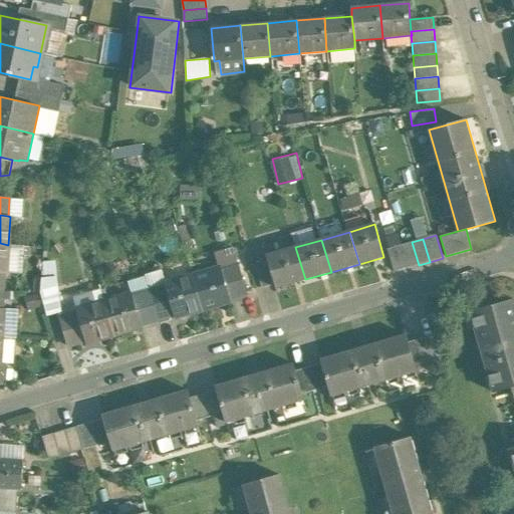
[(412,242),(399,246),(406,269),(419,265),(412,242)]
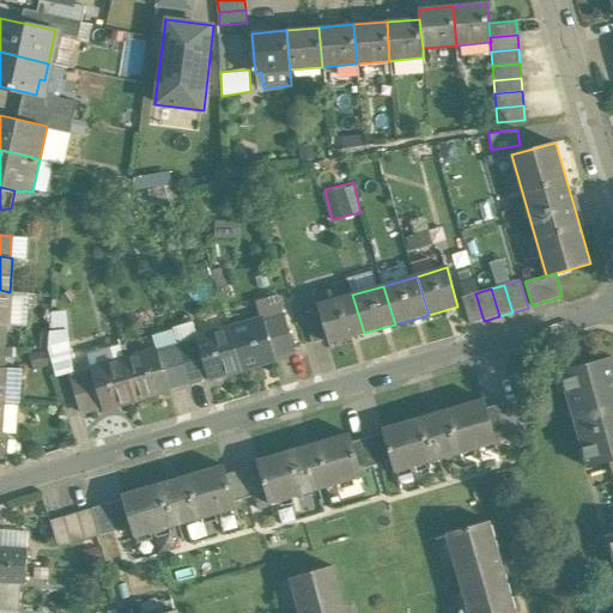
[(10,292),(0,290),(0,325),(5,325),(7,325),(10,292)]
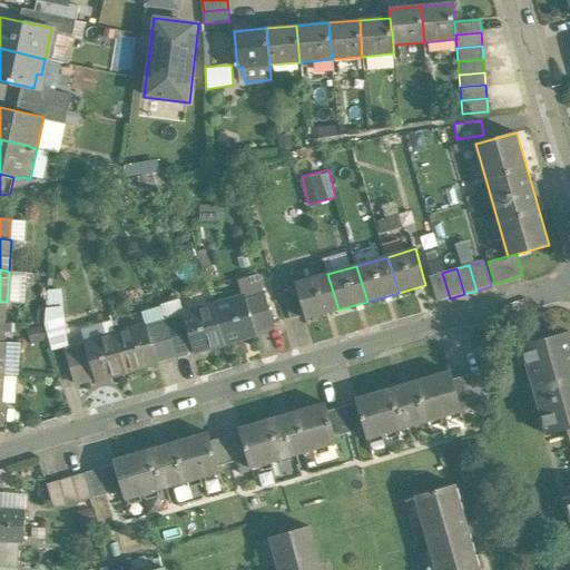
[(442,273),(430,276),(436,302),(450,298),(442,273)]
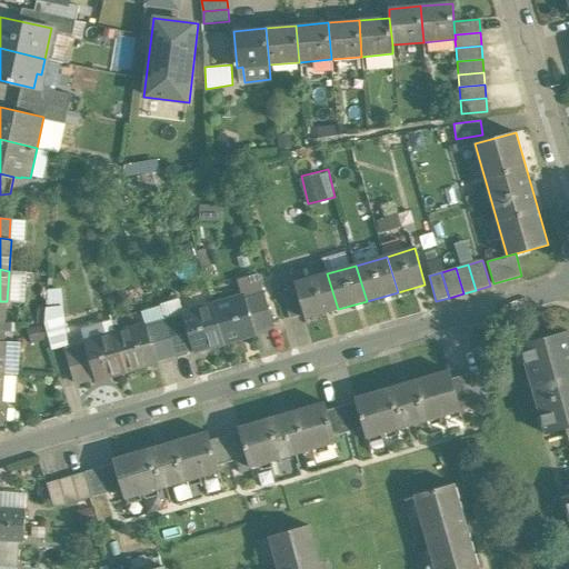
[(307,319),(338,309),(327,273),(296,282),(298,289),(306,315),(307,319)]
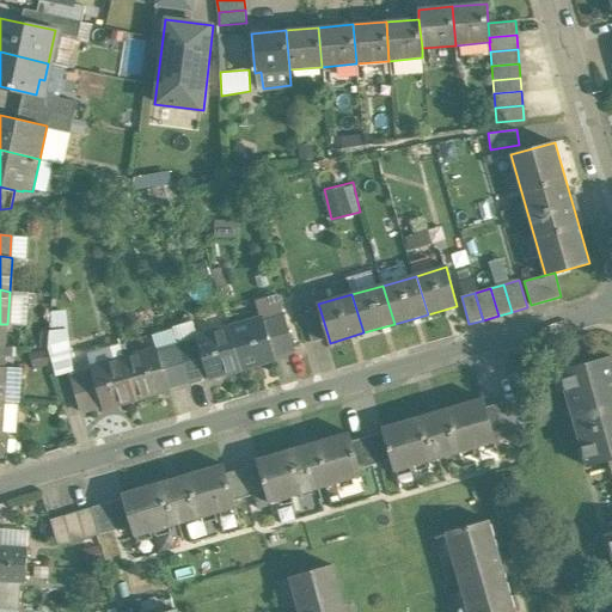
[(26,295),(11,295),(11,322),(26,322),(26,295)]
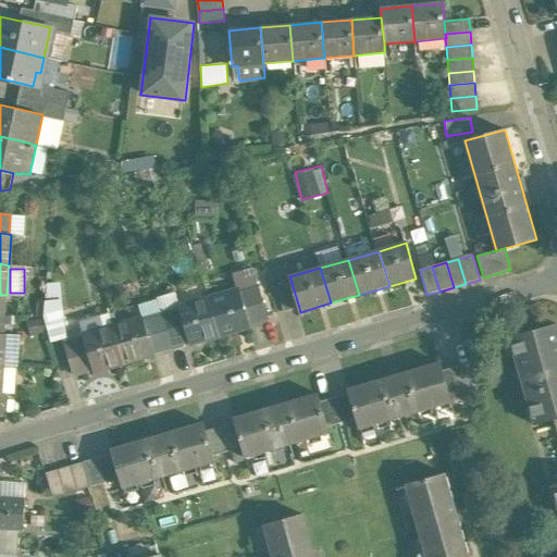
[(62,280),(45,281),(47,338),(65,337),(62,280)]
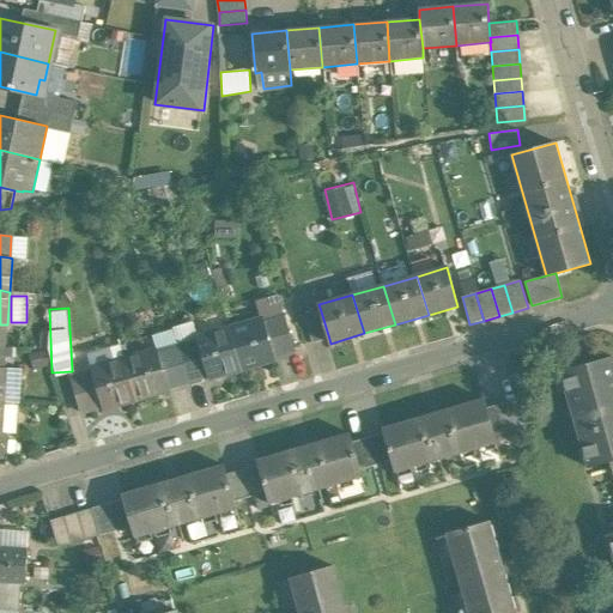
[(321,311),(304,316),(313,344),(329,339),(321,311)]
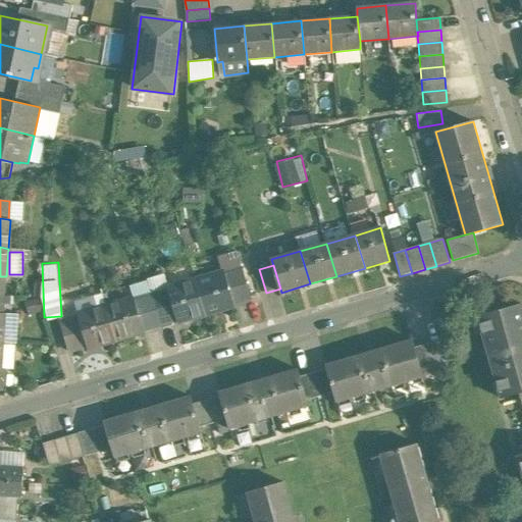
[(242,268),(224,273),(232,304),(251,299),(242,268)]
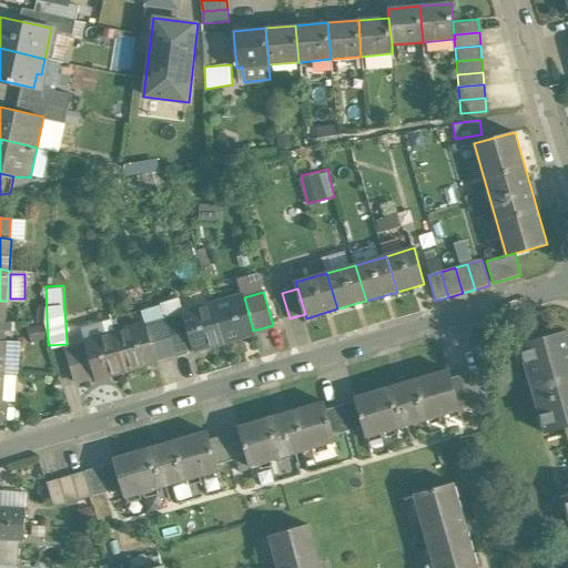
[(243,295),(213,304),(224,342),(254,333),(253,331),(244,297),(243,295)]
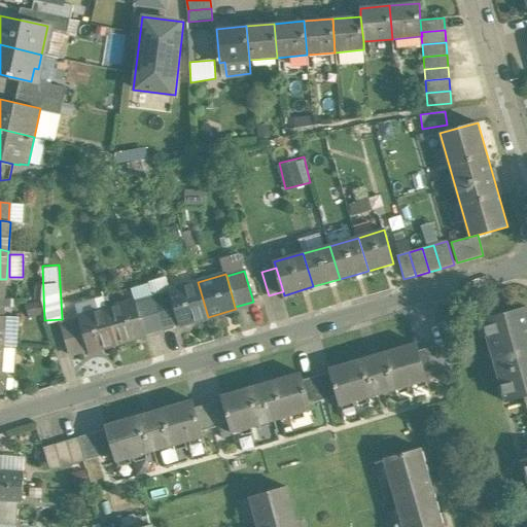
[(198,282),(170,290),(171,292),(179,322),(180,324),(208,317),(198,282)]
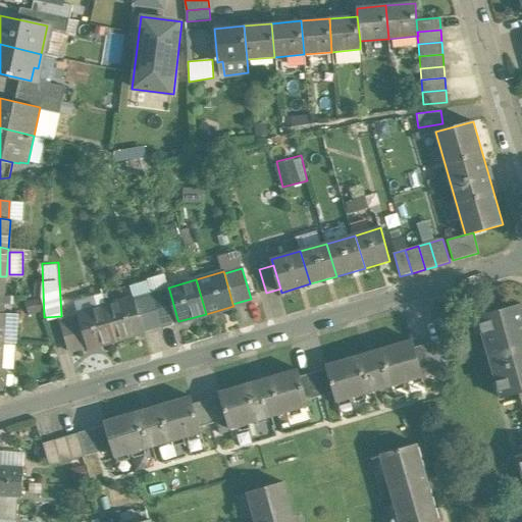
[(169,290),(151,295),(160,324),(177,319),(169,290)]
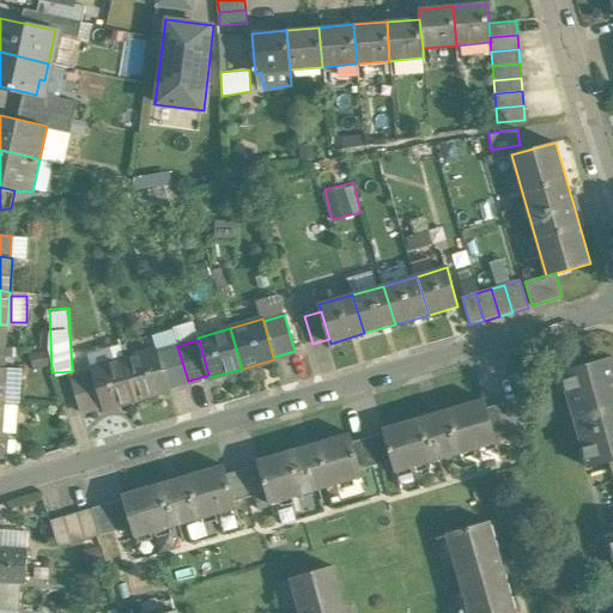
[(177,346),(157,352),(168,388),(188,381),(177,346)]
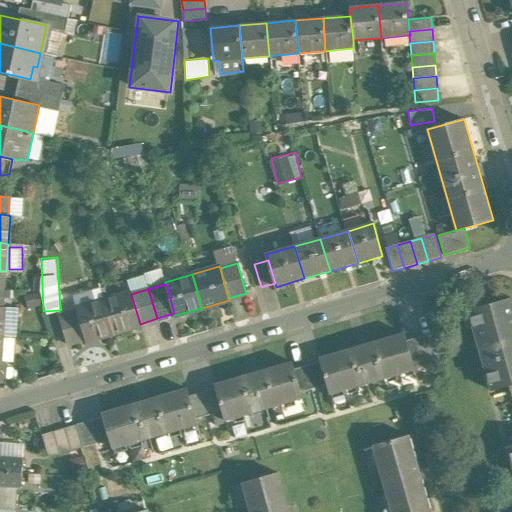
[(131,292),(104,300),(114,333),(140,325),(140,324),(131,294),(131,292)]
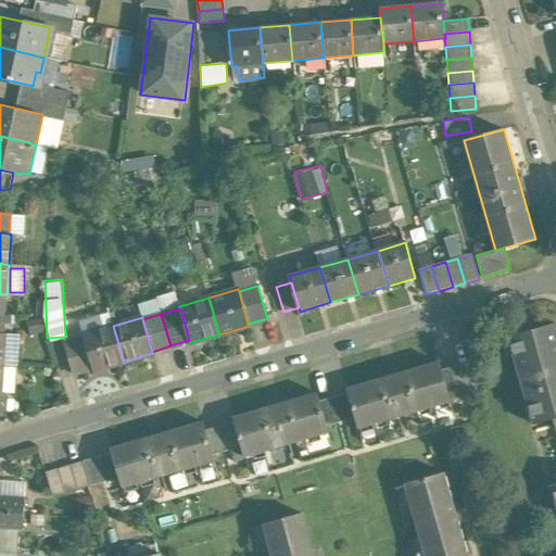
[(555,330),(554,323),(509,336),(513,344),(514,343),(534,417),(533,417),(534,424),(551,419),(555,417),(555,330)]
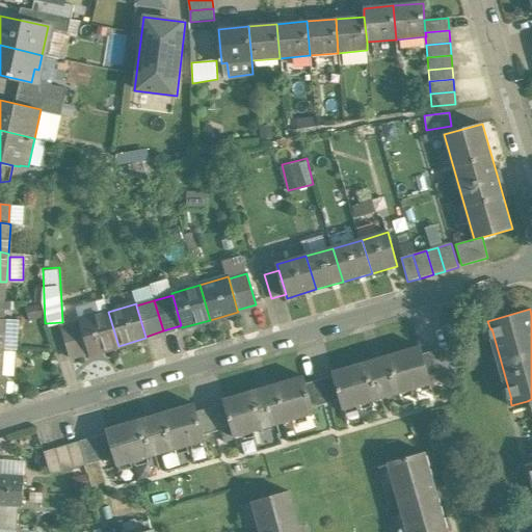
[(108,312),(79,320),(80,322),(88,352),(89,354),(118,346),(108,312)]
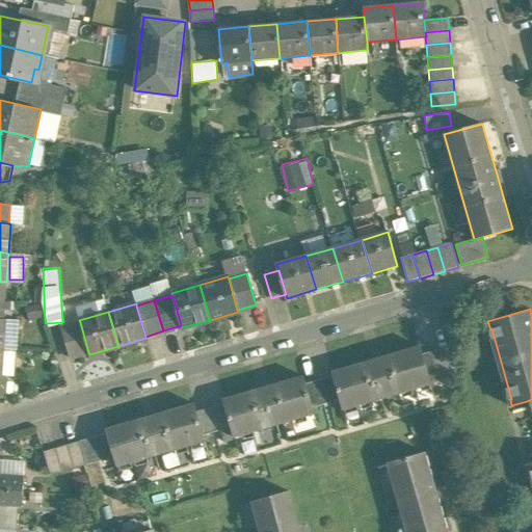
[(80,322),(61,327),(71,357),(88,352),(80,322)]
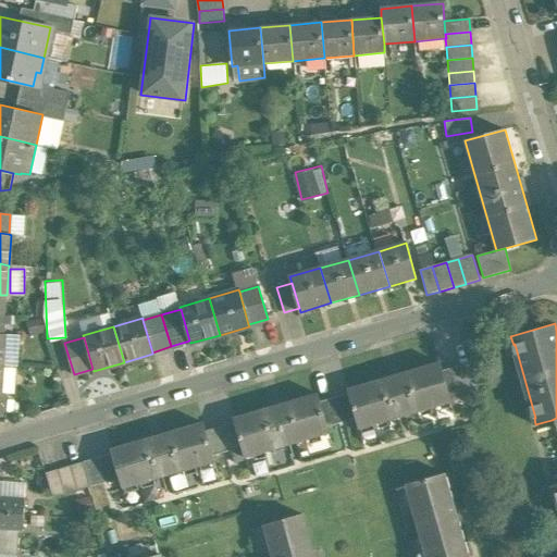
[(480,343),(468,346),(474,370),(486,367),(480,343)]
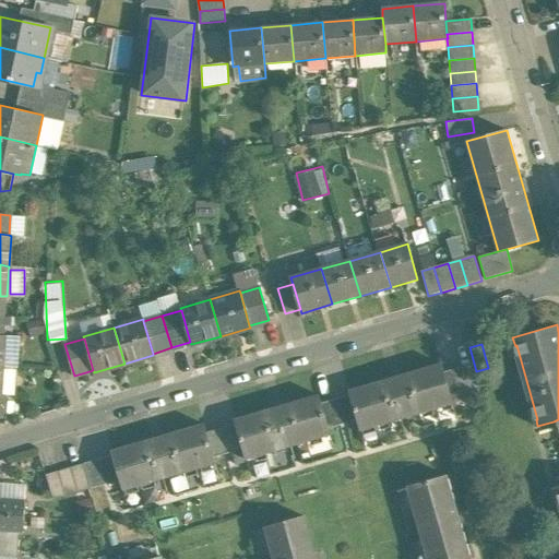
[(474,364),(460,368),(467,392),(480,389),(474,364)]
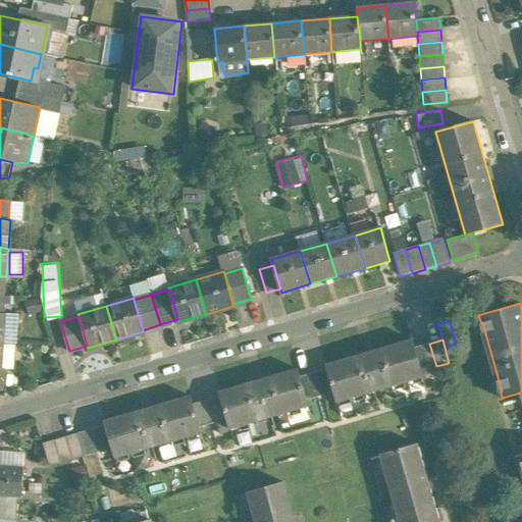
[(412,341),(326,365),(327,370),(334,393),(336,402),(423,377),(421,371),(414,348),(412,341)]
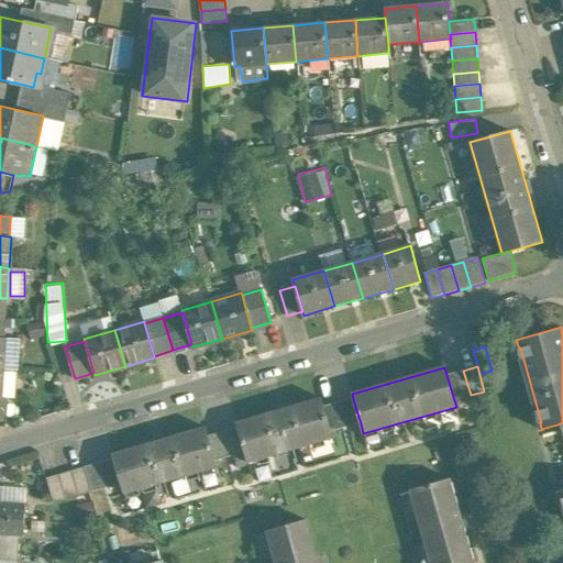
[(459,372),(446,375),(454,400),(466,397),(459,372)]
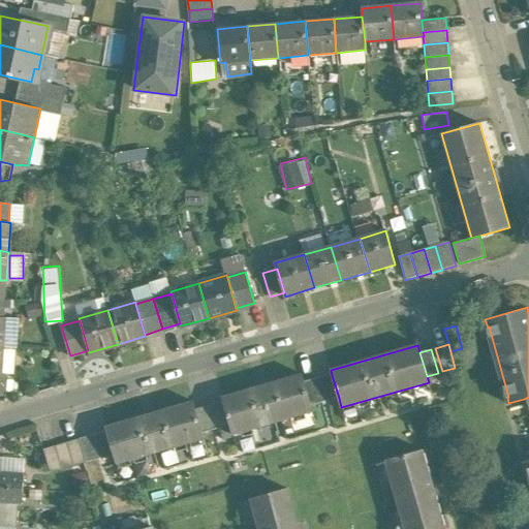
[(302,375),(222,398),(223,402),(230,425),(232,434),(312,411),(310,405),(304,382),(302,375)]
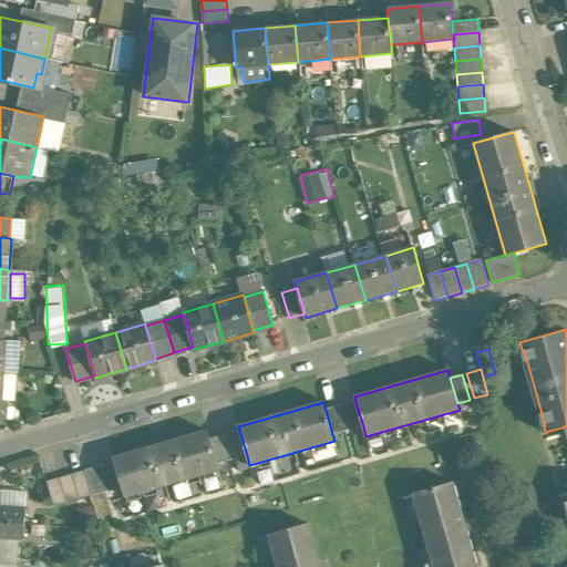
[(356,402),(342,405),(350,430),(363,426),(356,402)]
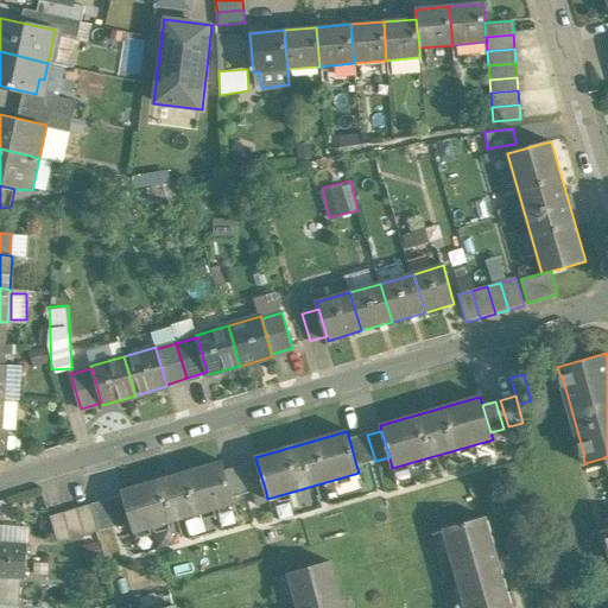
[(362,436),(349,439),(356,466),(371,462),(362,436)]
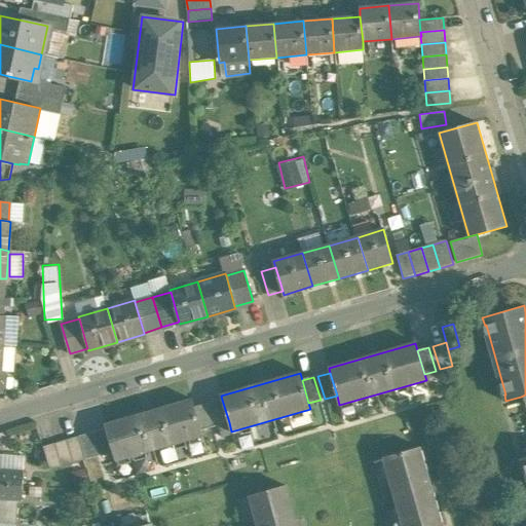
[(191,400),(105,424),(105,428),(112,451),(115,462),(202,437),(200,430),(194,408),(191,400)]
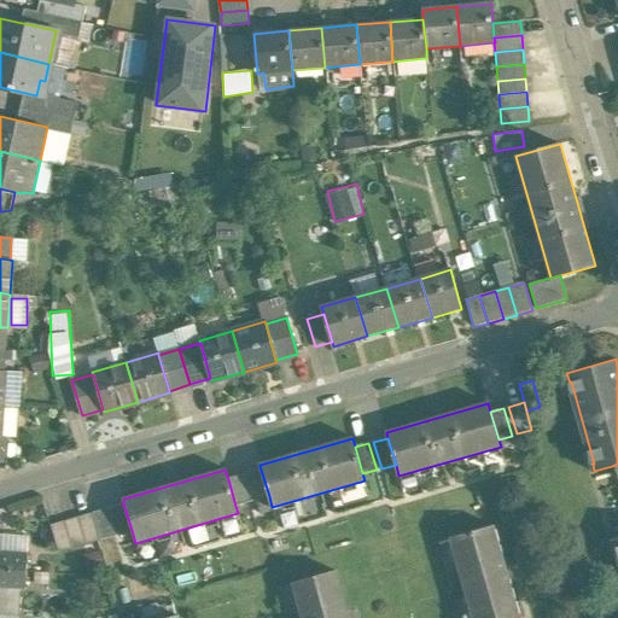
[(261,470),(246,473),(254,501),(269,496),(261,470)]
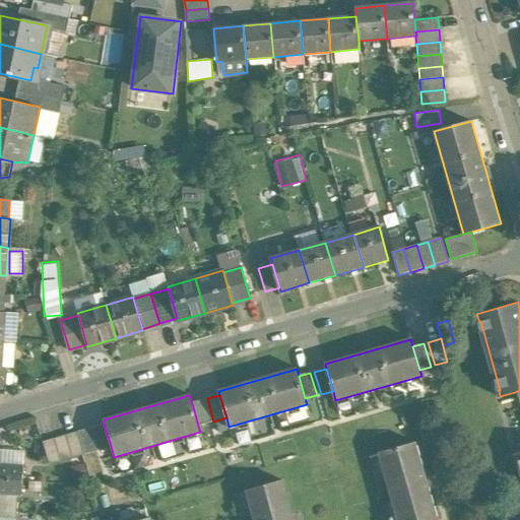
[(203,399),(192,403),(198,426),(209,423),(203,399)]
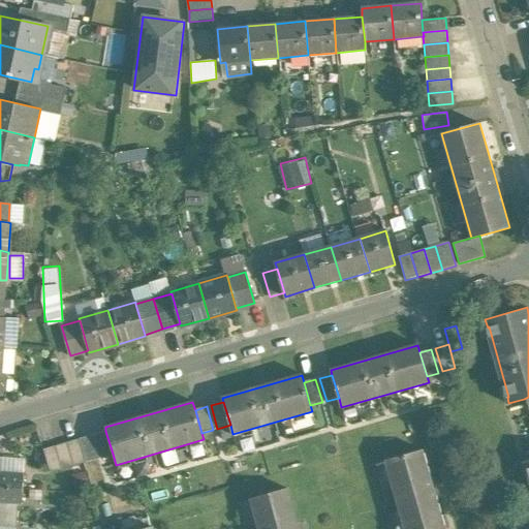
[(105,431),(94,434),(101,458),(113,454),(105,431)]
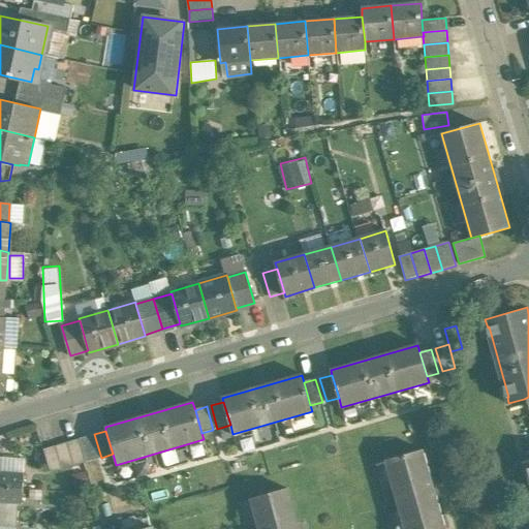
[(91,435),(79,438),(86,462),(97,458),(91,435)]
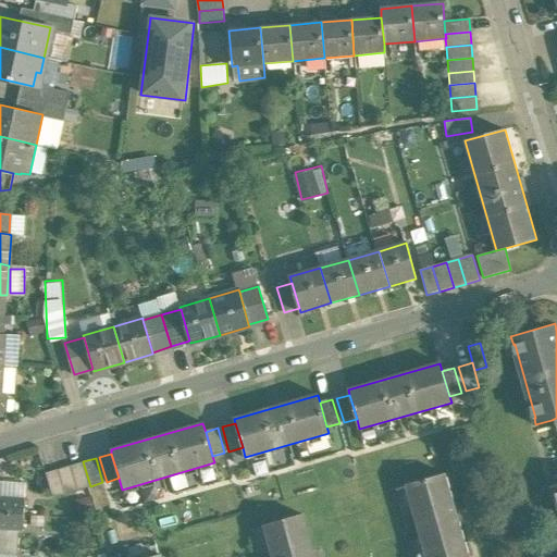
[(90,486),(83,461),(46,472),(53,497),(90,486)]
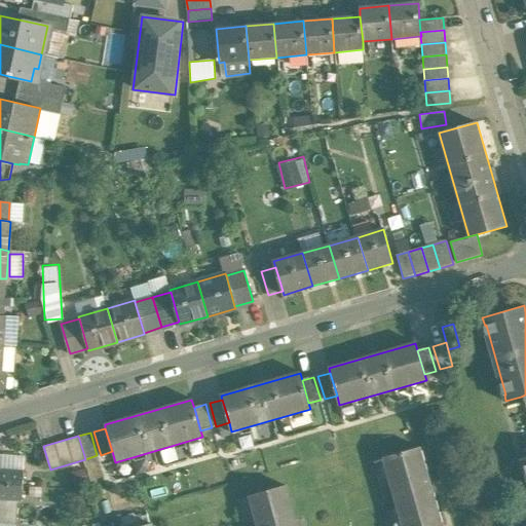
[(426,444),(388,454),(407,525),(414,525),(444,519),(446,518),(426,444)]
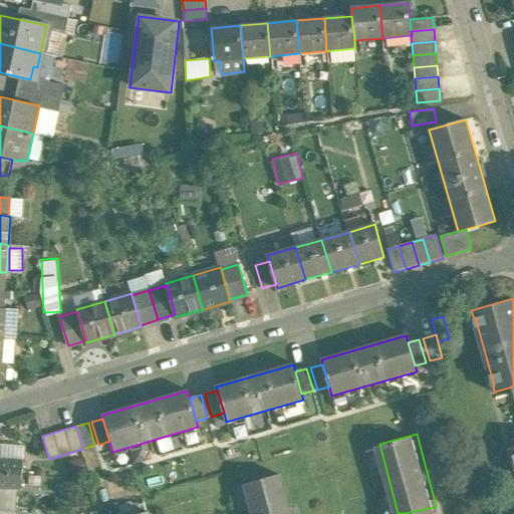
[(23,460),(0,459),(0,473),(22,474),(23,460)]
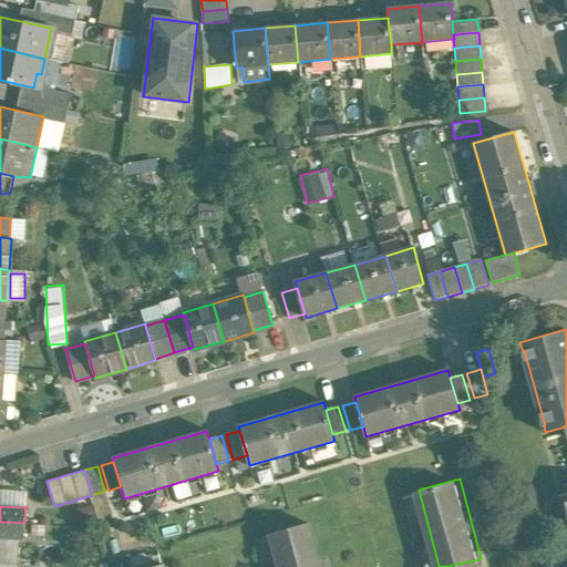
[(326,566),(313,521),(272,532),(281,566),(326,566)]
